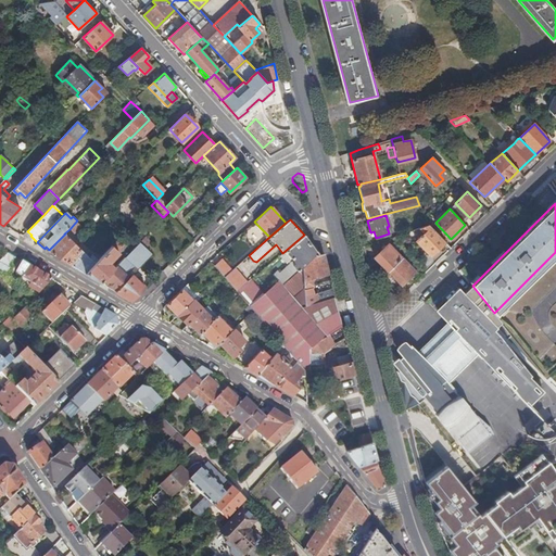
[(81,227),(76,222),(70,229),(74,234),(81,227)]
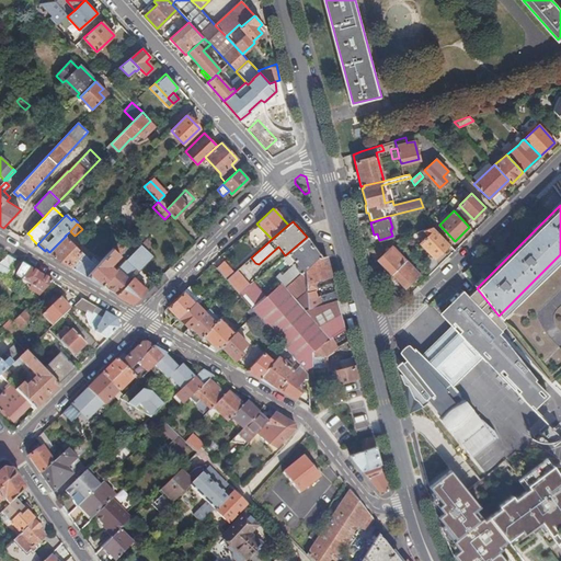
[(420,242),(434,258),(449,244),(433,227),(432,227),(423,230),(428,235),(426,237),(420,242)]
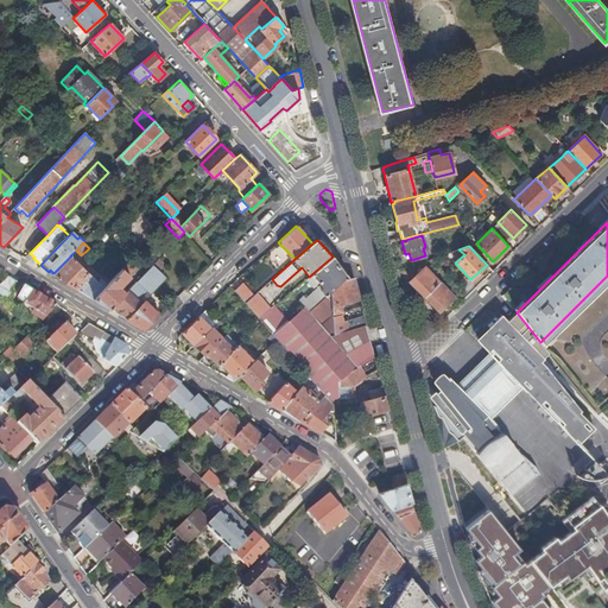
[(54,273),(52,276),(93,299),(107,285),(99,277),(96,279),(71,255),(54,273)]
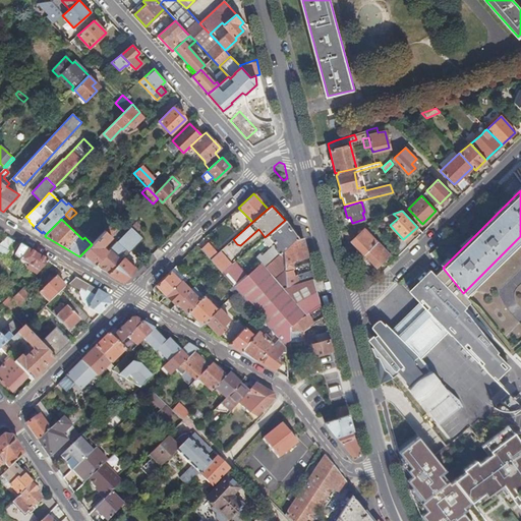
[(297,239),(285,220),(265,237),(263,239),(269,246),(274,242),(278,247),(275,249),(278,253),(284,249),(294,240),(297,239)]
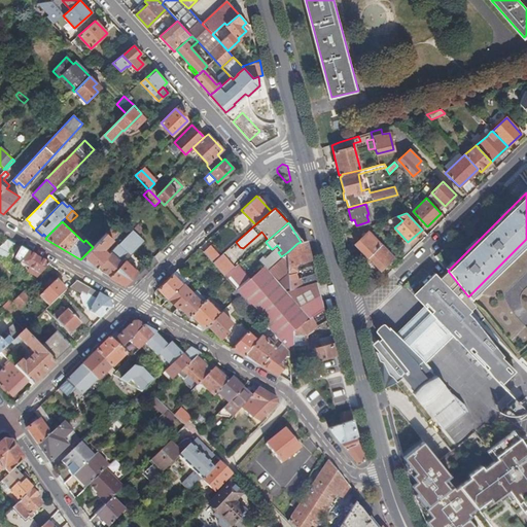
[(139,223),(112,251),(96,269),(126,286),(129,283),(141,272),(128,259),(145,240),(140,235),(145,230),(139,223)]
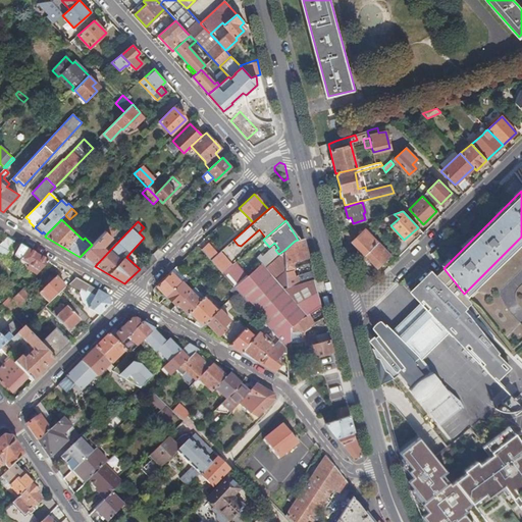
[(108,228),(92,245),(80,257),(95,266),(111,249),(107,245),(115,236),(108,228)]
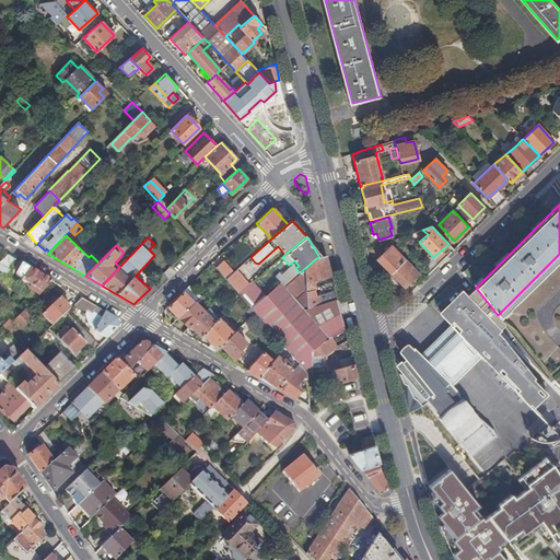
[(383,254),(377,259),(391,273),(405,260),(392,246),(388,249),(383,254)]
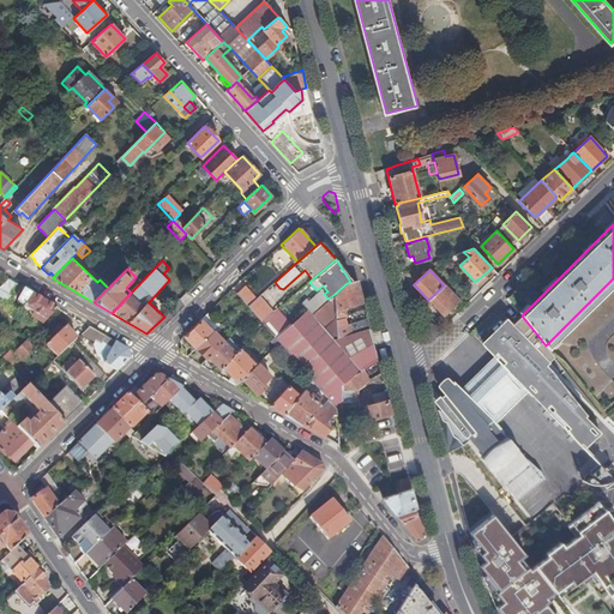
[(17,284),(8,280),(0,287),(0,302),(2,299),(7,302),(17,284)]
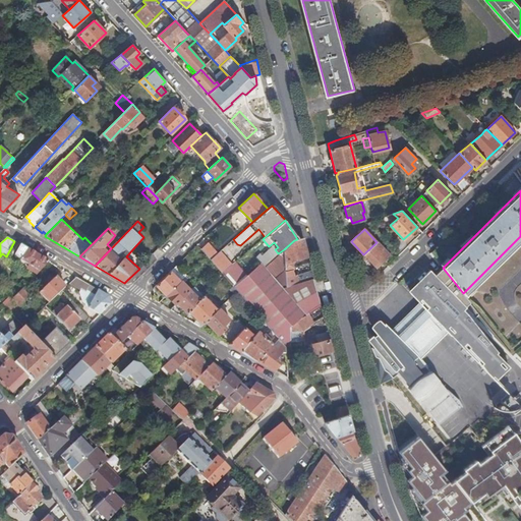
[(283,288),(313,279),(311,270),(293,275),(292,272),(294,272),(292,267),(291,261),(307,256),(302,238),(297,239),(294,240),(284,249),(283,288)]
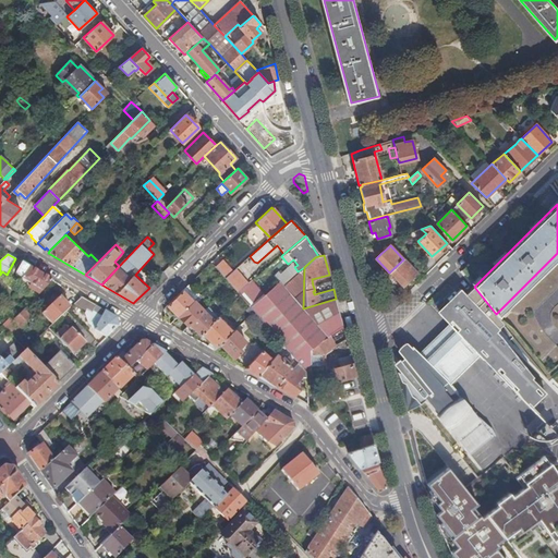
[(403,286),(416,273),(403,258),(403,259),(389,273),(403,286)]
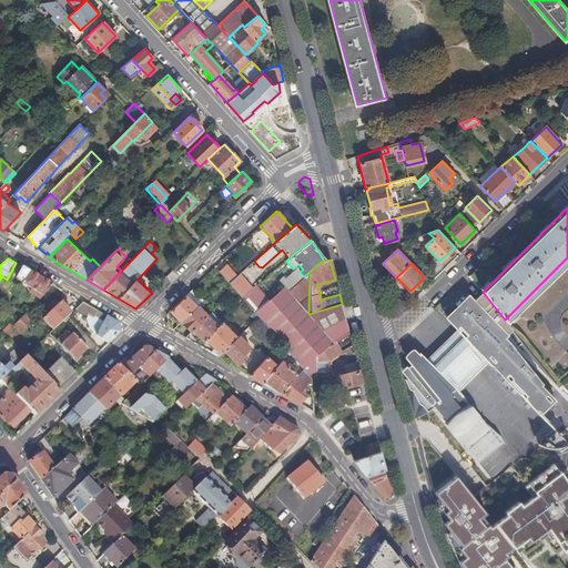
[(226,265),(219,272),(225,279),(230,283),(237,276),(226,265)]
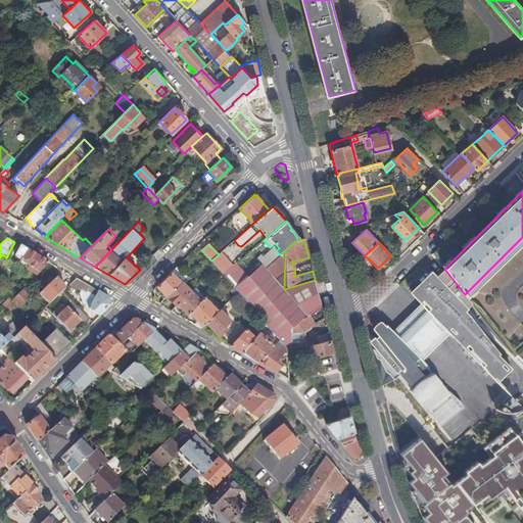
[(21,260),(21,262),(31,267),(40,273),(49,263),(20,246),(14,256),(21,260)]
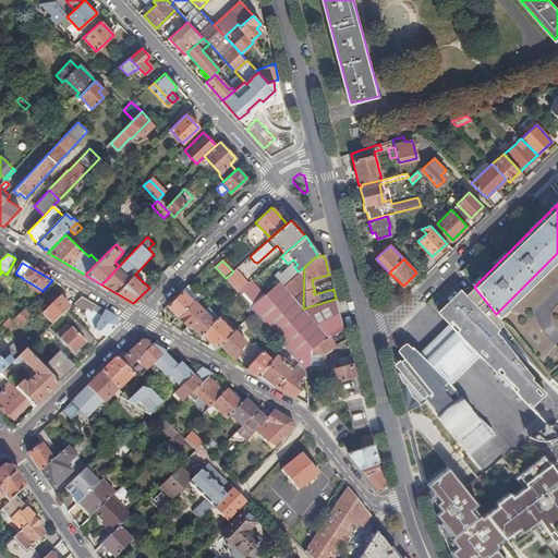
[(298,271),(295,274),(283,286),(303,308),(304,267),(298,271)]
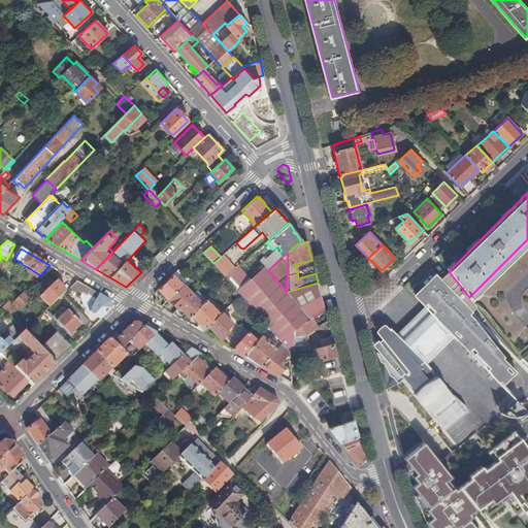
[(223,255),(221,257),(213,263),(218,269),(225,276),(235,268),(223,255)]
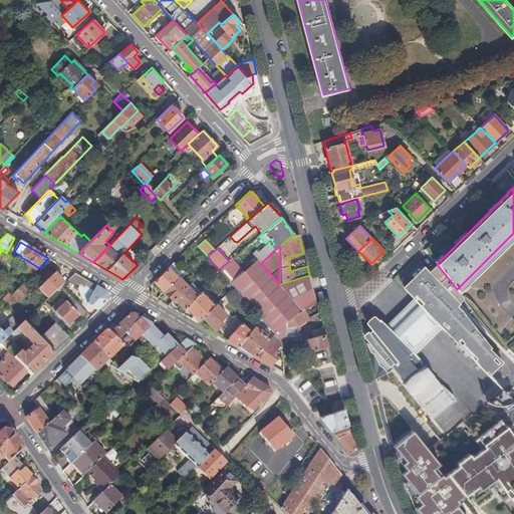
[(222,272),(234,287),(254,309),(261,318),(275,333),(279,338),(286,335),(285,321),(302,310),(279,284),(261,263),(257,259),(244,271),(232,258),(229,261),(219,269),(222,272)]
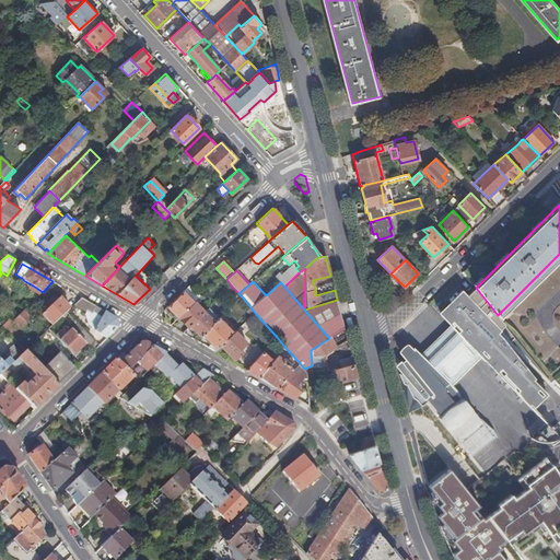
[(32,288),(34,290),(34,291),(41,295),(43,292),(33,286),(32,288)]
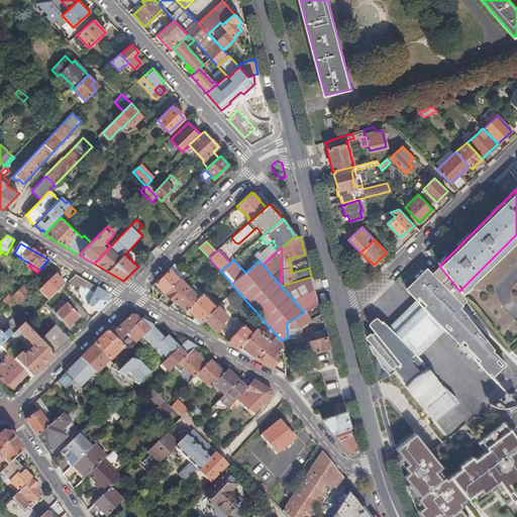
[(176,264),(175,264),(156,283),(166,293),(180,279),(185,274),(176,264)]
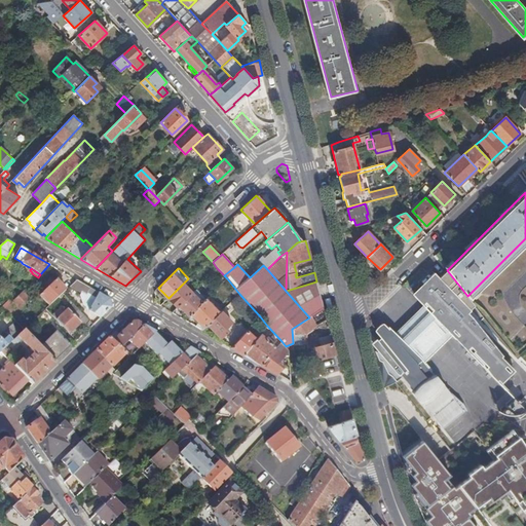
[(467,296),(447,270),(439,277),(437,275),(415,296),(427,309),(398,338),(384,327),(382,328),(381,329),(379,331),(378,332),(377,334),(384,342),(380,345),(384,349),(377,354),(379,361),(382,362),(388,373),(392,376),(397,381),(403,377),(443,426),(463,410),(433,372),(428,375),(422,367),(426,363),(422,359),(449,332),(449,331),(500,383),(514,370),(498,353),(499,351),(475,320),(470,314),(477,307),(467,296)]
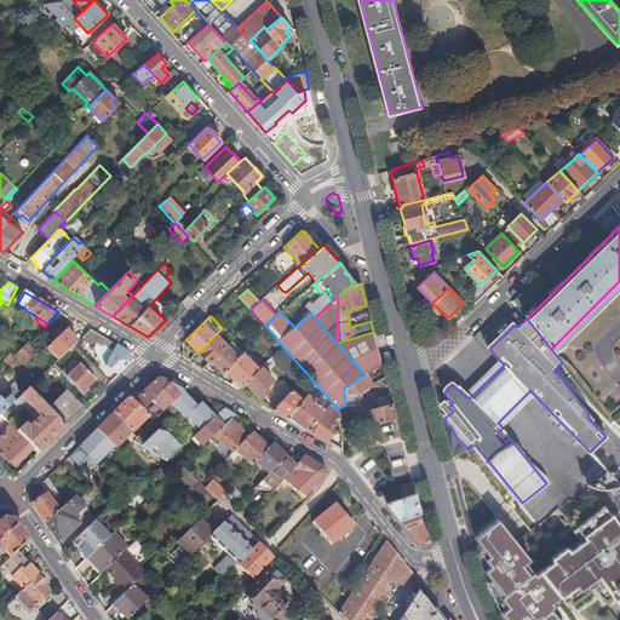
[(78,343),(65,329),(47,348),(58,361),(74,346),(78,343)]
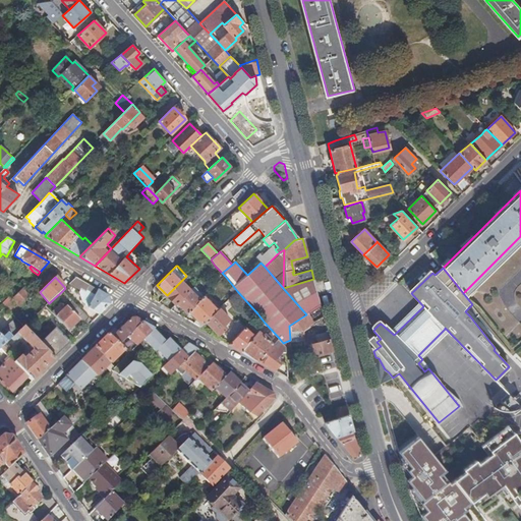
[(90,306),(89,308),(100,315),(110,305),(109,297),(76,278),(70,283),(81,291),(80,294),(83,302),(90,306)]
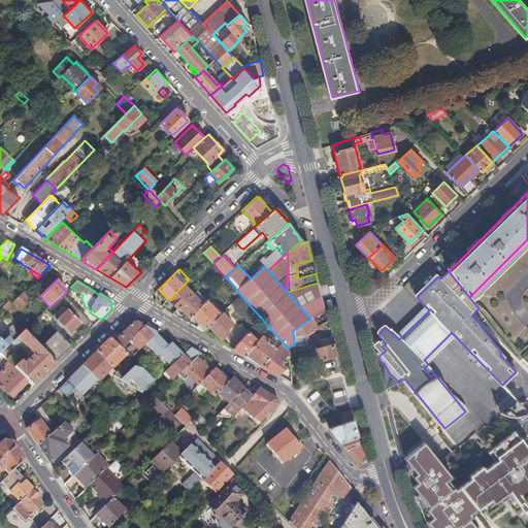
[(318,283),(287,292),(310,319),(325,309),(318,283)]
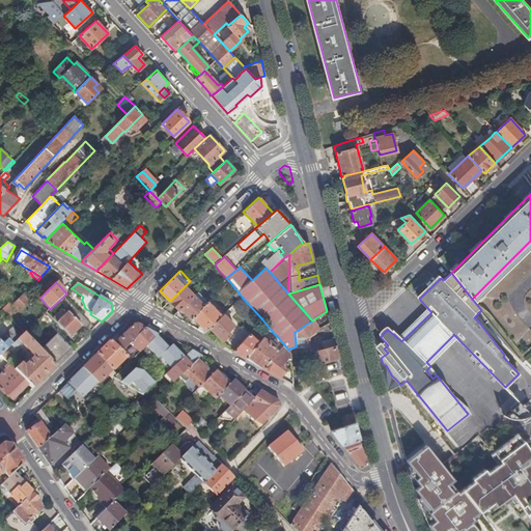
[(194,296),(185,286),(170,301),(179,310),(180,309),(194,296)]
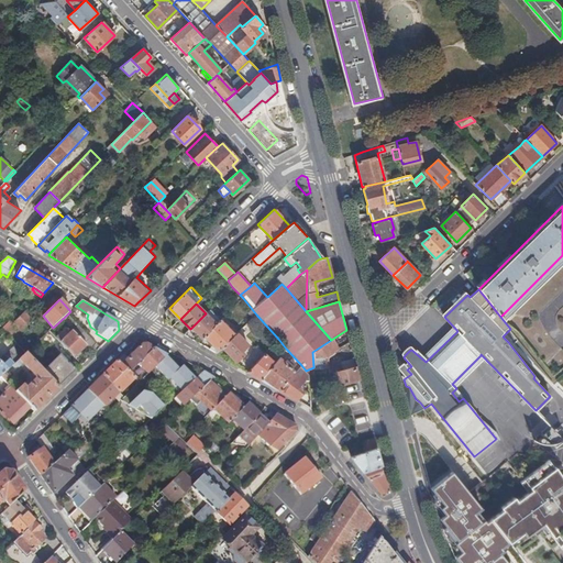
[(209,310),(206,313),(191,328),(203,339),(206,337),(205,337),(217,324),(220,321),(209,310)]
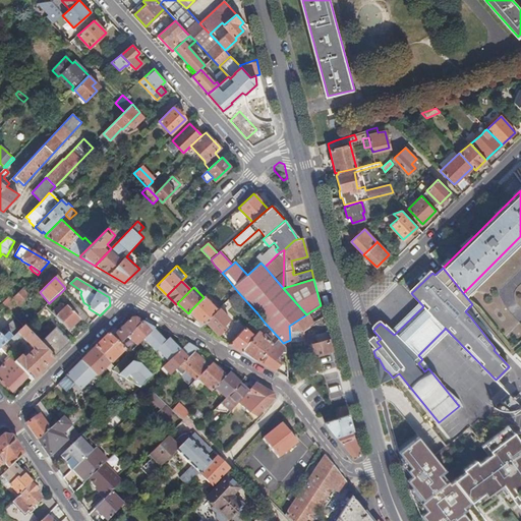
[(23,288),(11,301),(5,307),(9,312),(12,310),(17,305),(18,306),(30,294),(23,288)]
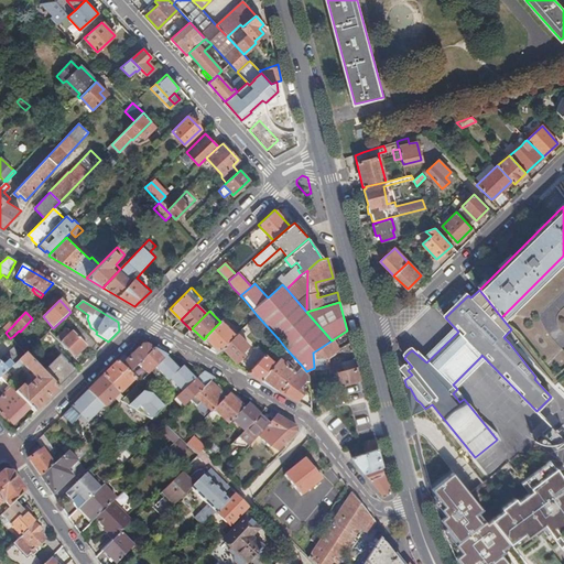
[(205,337),(206,337),(219,351),(223,348),(236,336),(220,322),(217,325),(205,337)]
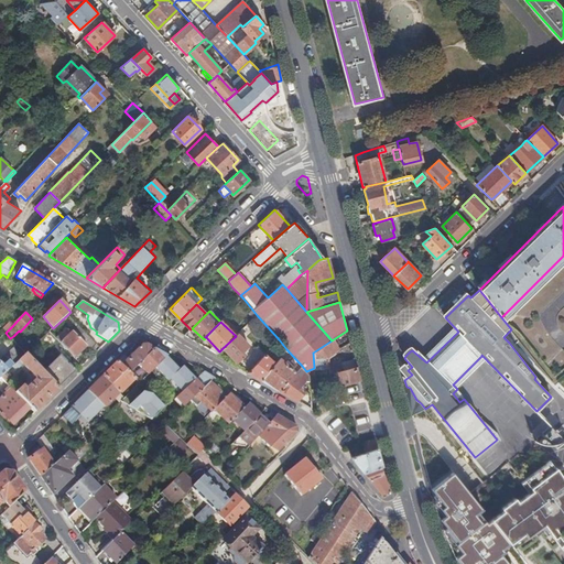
[(12,326),(10,323),(2,329),(6,333),(12,326)]
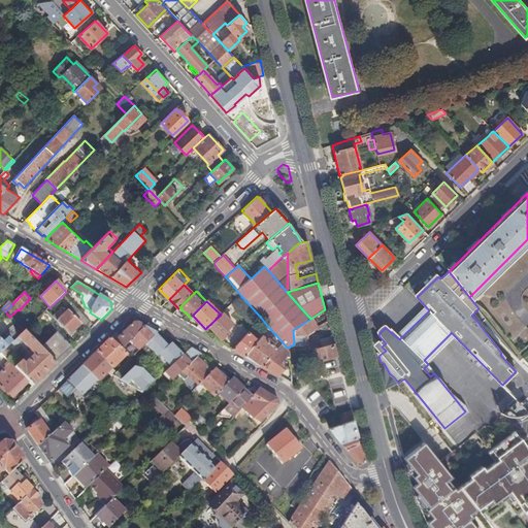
[(68,310),(66,314),(57,322),(63,328),(70,335),(80,324),(85,328),(91,323),(74,306),(69,311),(68,310)]
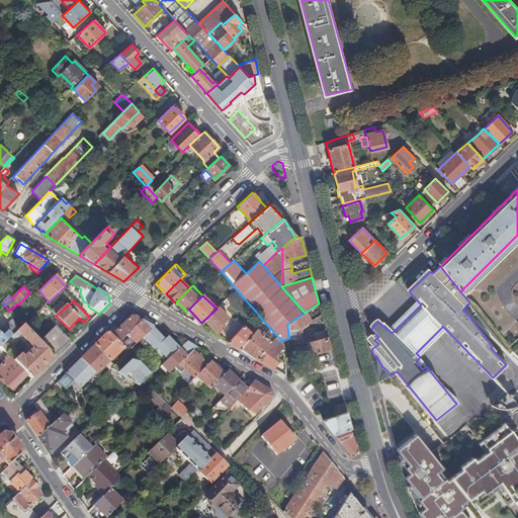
[(65,308),(61,304),(53,313),(54,314),(56,316),(65,308)]
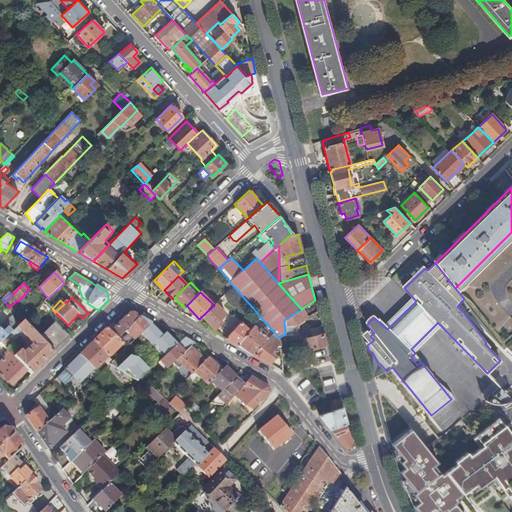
[(301,309),(284,320),(285,334),(287,368),(293,367),(294,355),(295,355),(297,354),(296,335),(299,334),(298,323),(317,310),(315,300),(301,309)]
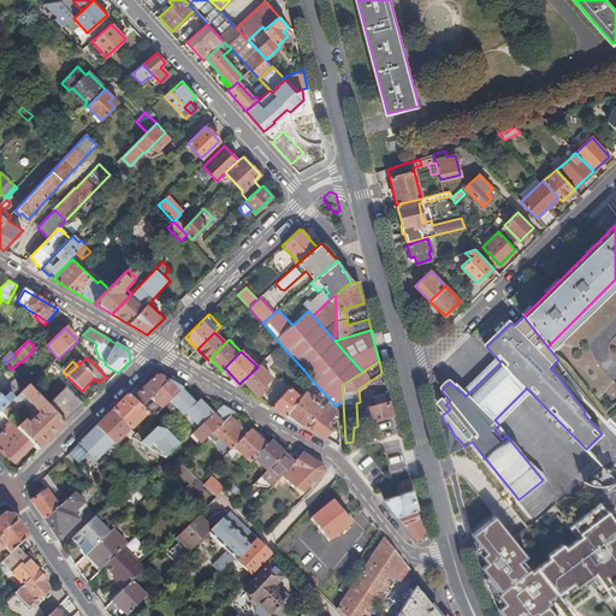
[(46,371),(55,380),(59,378),(64,373),(63,372),(54,362),(46,371)]
